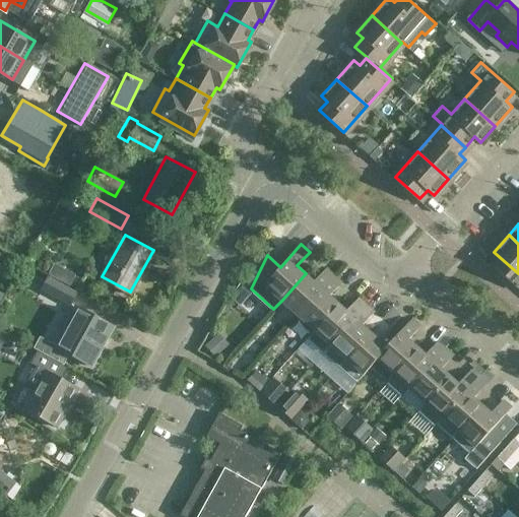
[(306,273),(282,300),(299,314),(334,274),(326,267),(314,280),(306,273)]
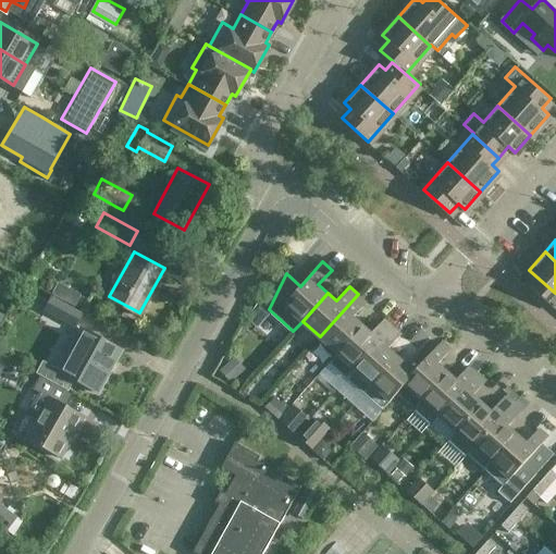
[(358,294),(320,336),(337,353),(362,324),(354,316),(367,300),(358,294)]
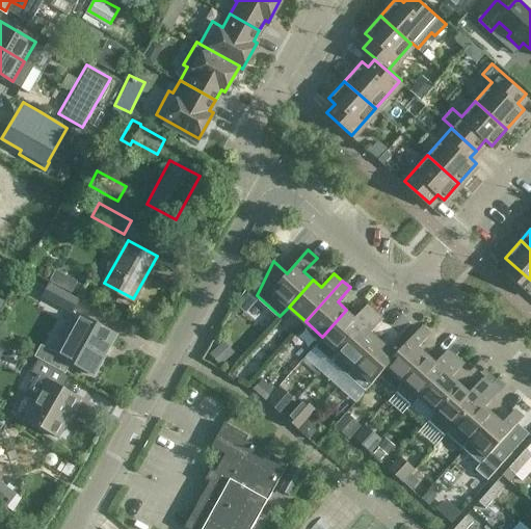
[(72,310),(78,298),(49,282),(43,293),(72,310)]
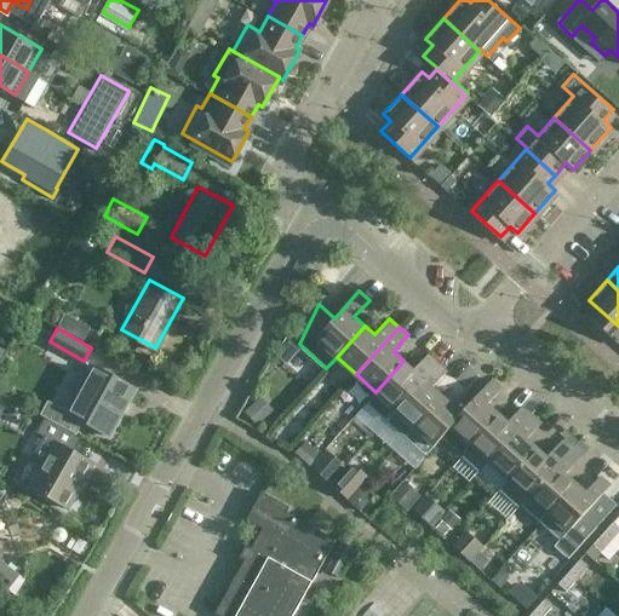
[(403,361),(376,392),(395,409),(437,361),(429,352),(413,369),(403,361)]
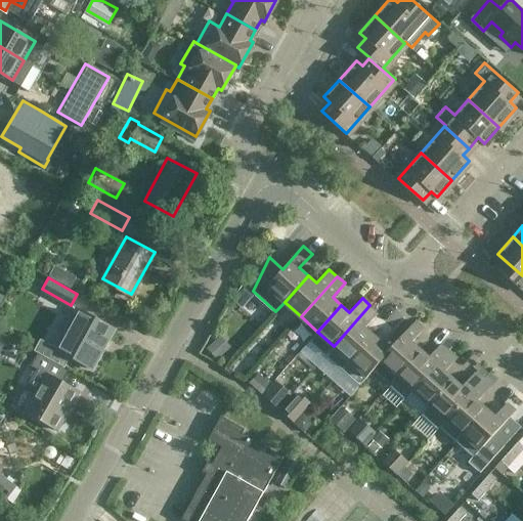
[(369,305),(334,346),(350,360),(374,334),(365,327),(378,312),(369,305)]
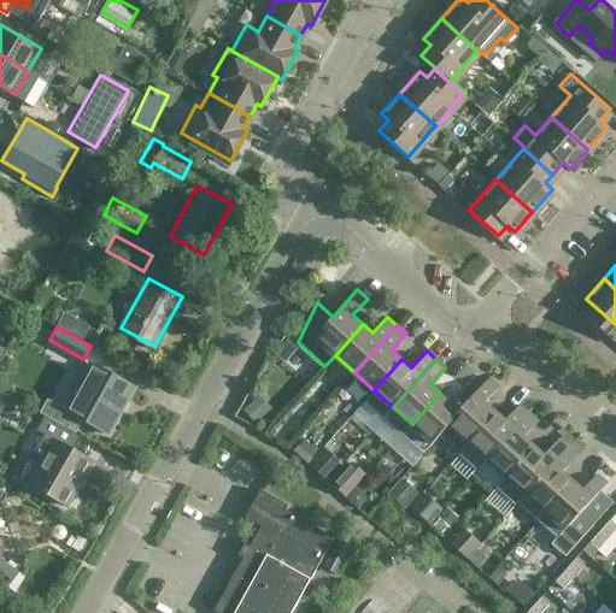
[(91,361),(66,407),(65,408),(83,418),(109,431),(134,384),(91,361)]
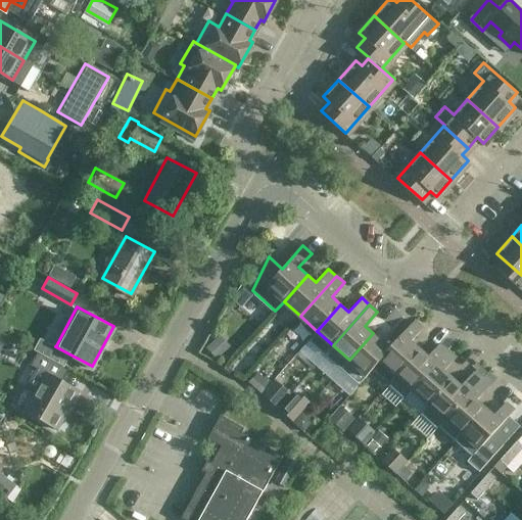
[(373,333),(349,360),(366,375),(416,319),(415,319),(401,334),(394,327),(382,341),(373,333)]
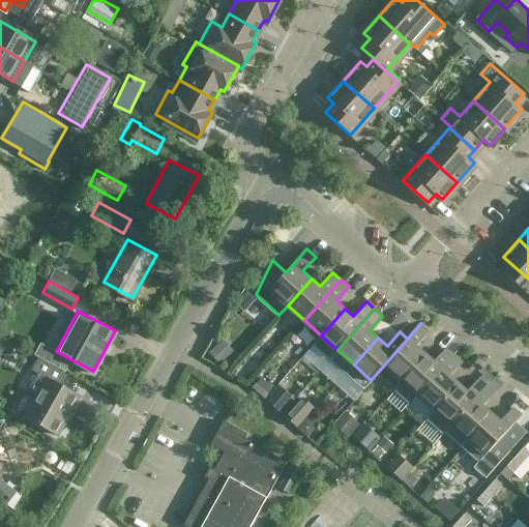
[(421,323),(371,380),(372,380),(385,364),(401,379),(402,379),(425,352),(416,345),(430,330),(421,323)]
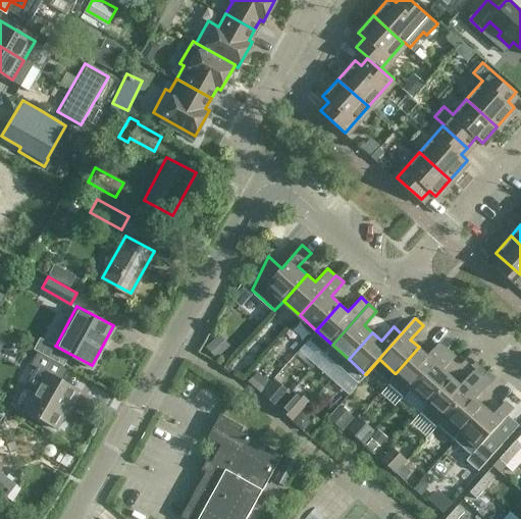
[(55,346),(56,345),(41,336),(34,348),(39,350),(35,357),(32,363),(38,366),(27,384),(36,390),(24,408),(56,426),(79,388),(60,378),(67,367),(64,365),(70,354),(55,346)]
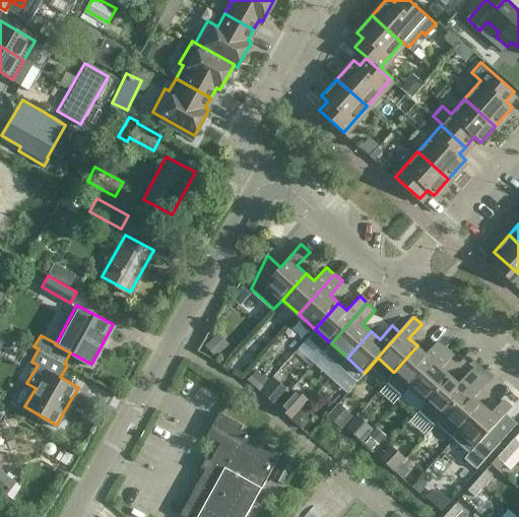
[(207,344),(215,352),(224,344),(216,336),(207,344)]
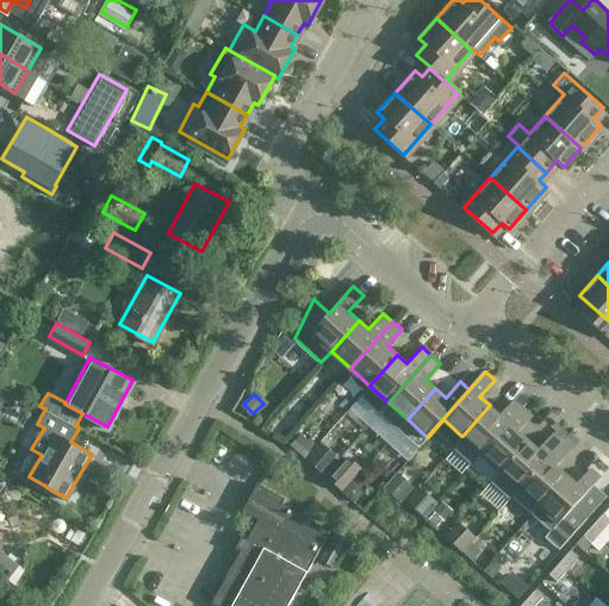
[(490,405),(463,436),(461,436),(455,442),(455,447),(472,461),(476,460),(482,454),(523,406),(514,398),(499,414),(490,405)]
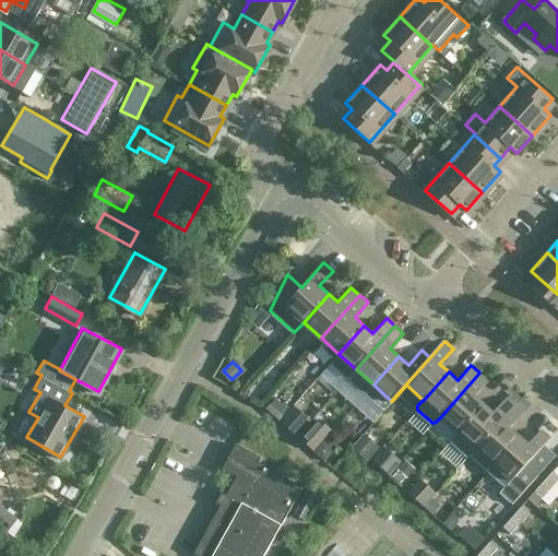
[(441,416),(458,430),(459,432),(484,403),(475,394),(488,380),(479,373),(441,416)]
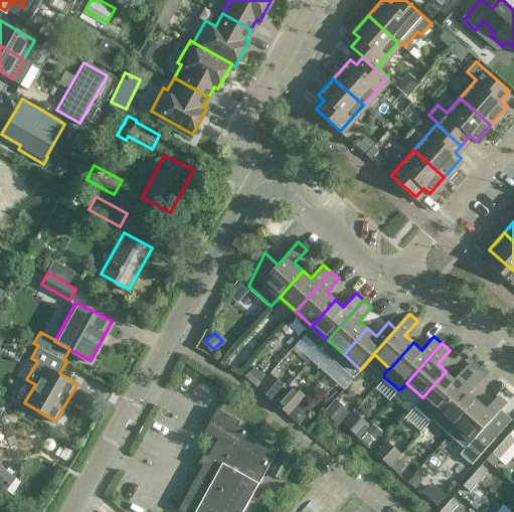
[(258,386),(267,377),(253,365),(245,375),(258,386)]
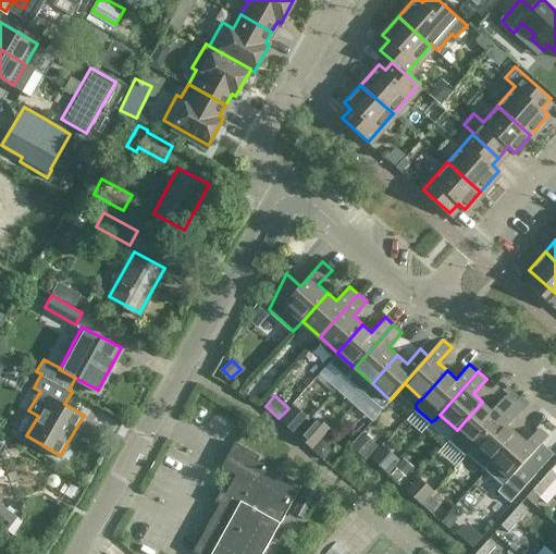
[(482,402),(457,430),(456,429),(449,436),(449,440),(465,453),(468,452),(513,403),(505,395),(491,409),(482,402)]
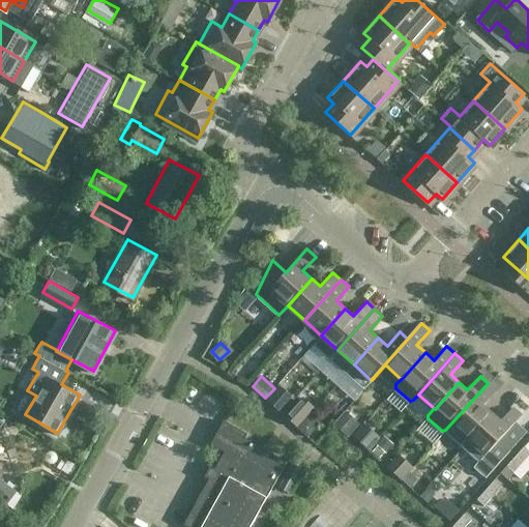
[(488,383),(445,430),(462,445),(492,412),(483,404),(496,389),(488,383)]
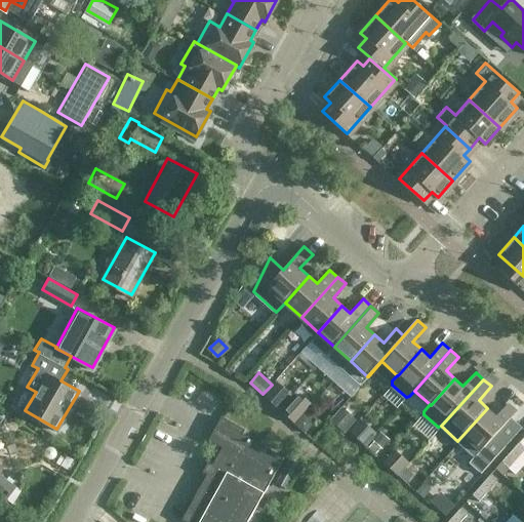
[(266,397),(279,408),(289,396),(277,385),(266,397)]
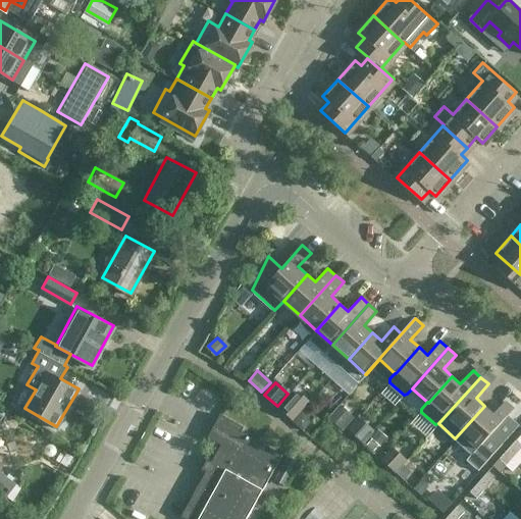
[(293,420),(303,408),(292,397),(280,409),(293,420)]
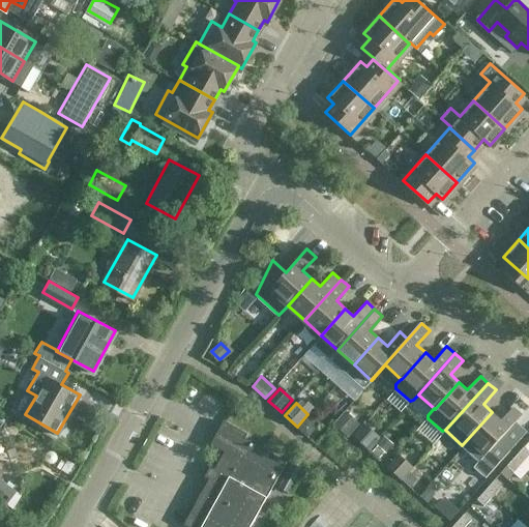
[(492,412),(462,445),(478,460),(474,465),(487,475),(511,448),(500,438),(522,413),(513,405),(501,419),(492,412)]
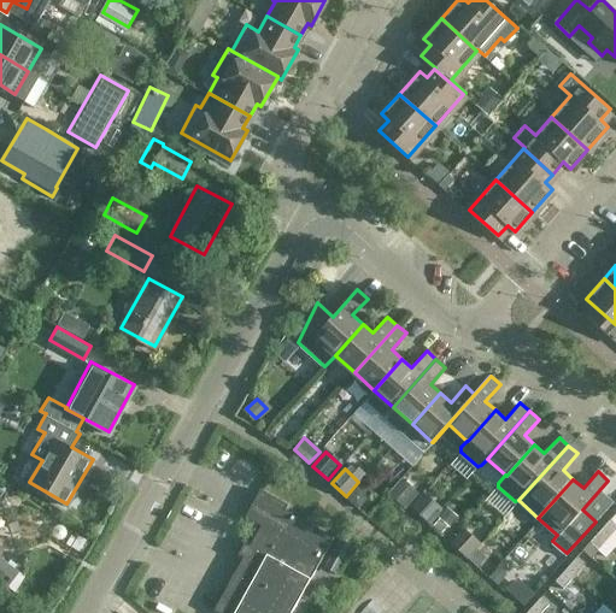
[(402,504),(415,489),(403,478),(389,491),(402,504)]
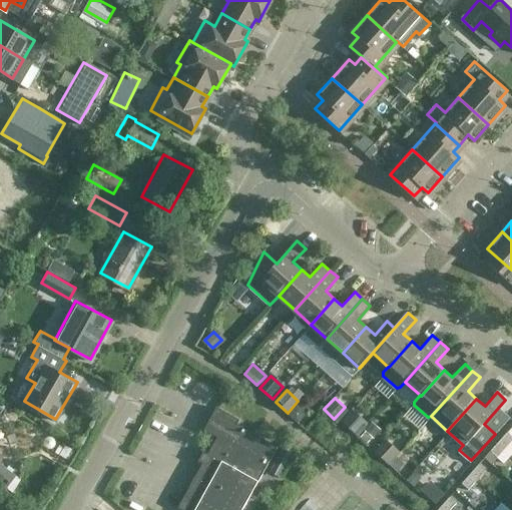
[(185,509),(240,509),(278,445),(237,423),(239,418),(216,406),(204,429),(216,436),(208,452),(203,450),(198,460),(202,462),(178,506),(185,509)]
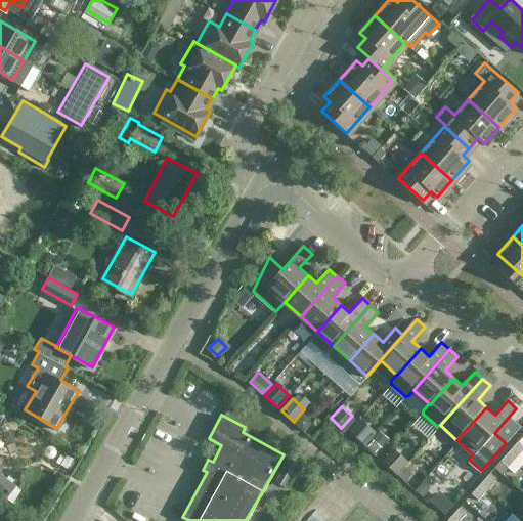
[(349,429),(360,439),(371,428),(359,418),(349,429)]
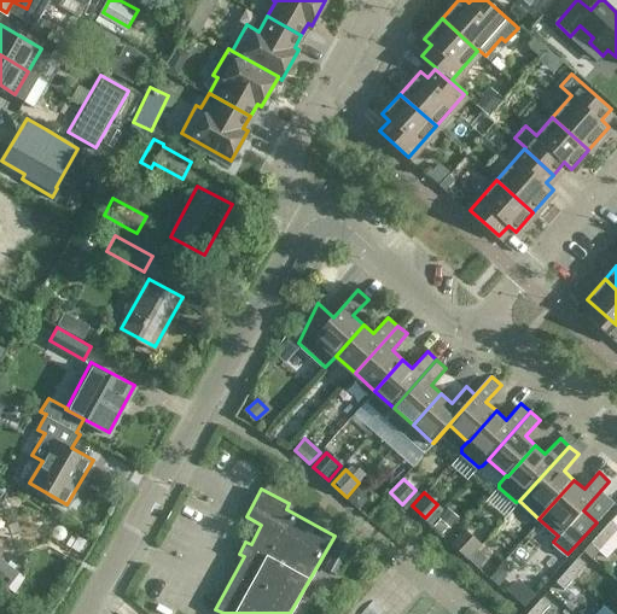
[(601,530),(610,537),(616,528),(616,522),(612,518),(601,530)]
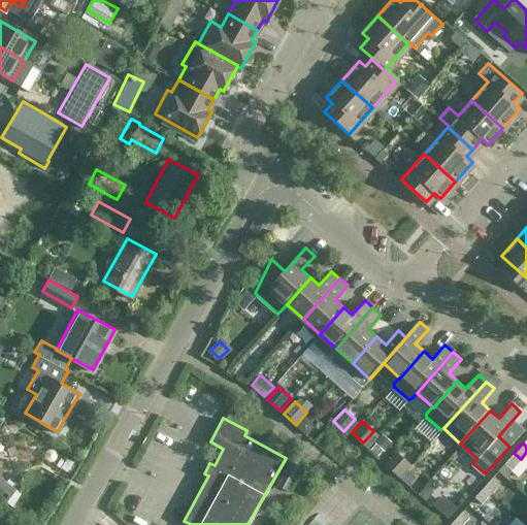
[(386,463),(400,477),(410,464),(396,451),(386,463)]
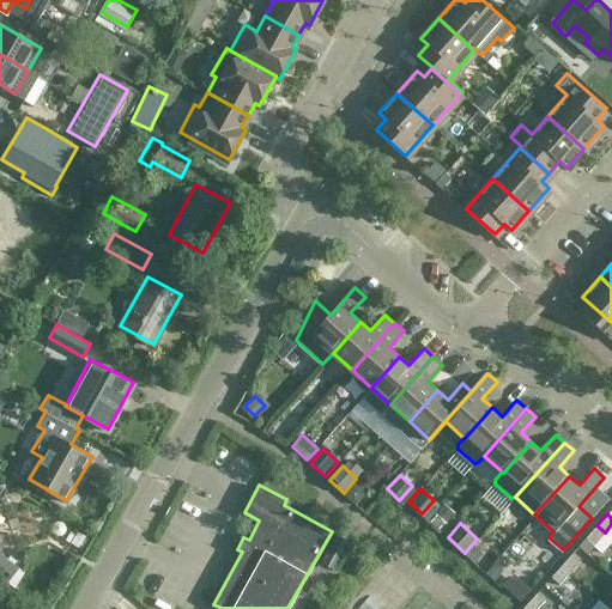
[(597,525),(587,536),(595,543),(605,533),(597,525)]
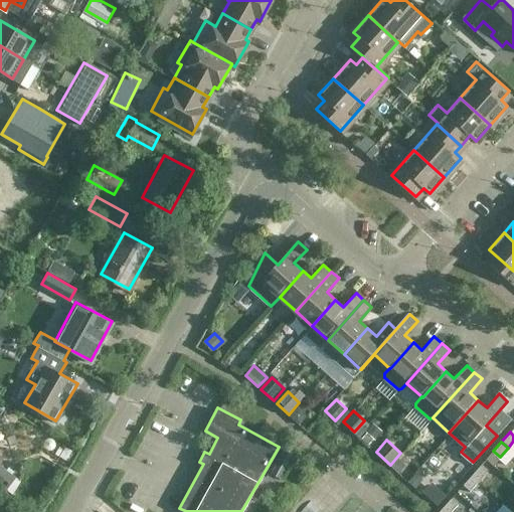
[(473,474),(479,480),(488,471),(481,464),(473,474)]
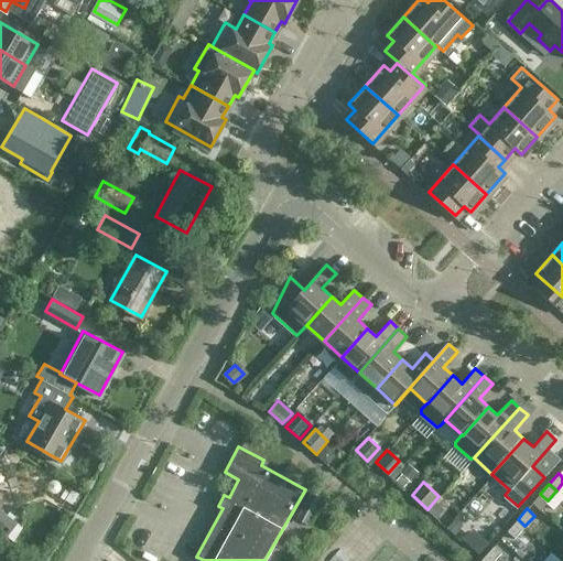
[(518,519),(508,529),(516,536),(524,526),(518,519)]
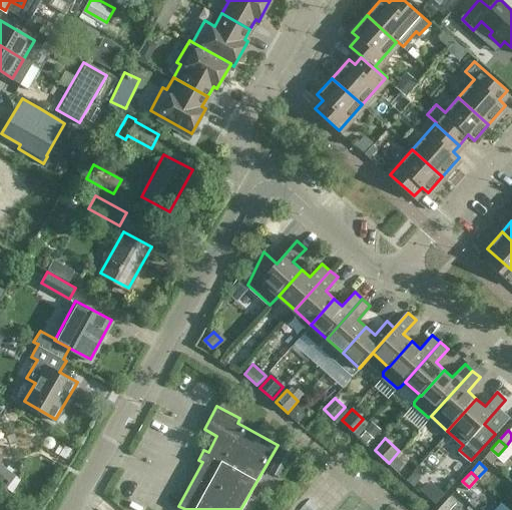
[(435,501),(444,489),(430,478),(421,490),(435,501)]
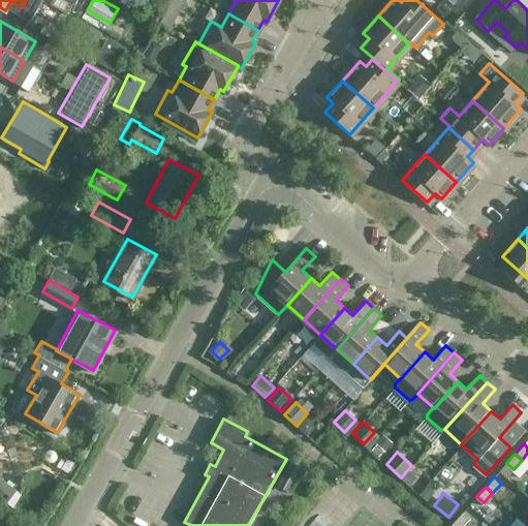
[(456,520),(462,525),(471,517),(464,511),(456,520)]
